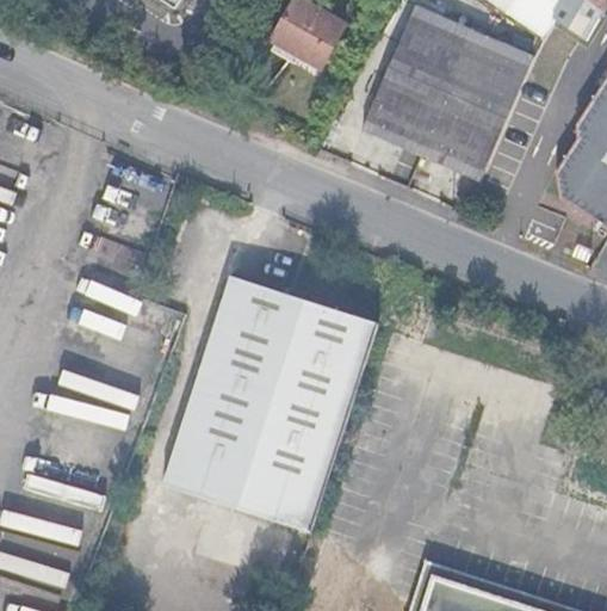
[(293,0),(271,39),(317,68),(342,28),(296,0),(293,0)]
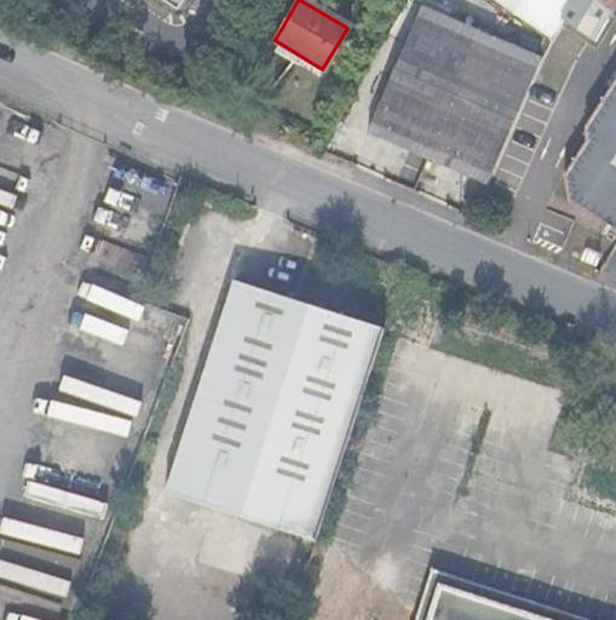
[(594,45),(609,19),(615,6),(615,0),(569,0),(557,21),(559,22),(594,45)]
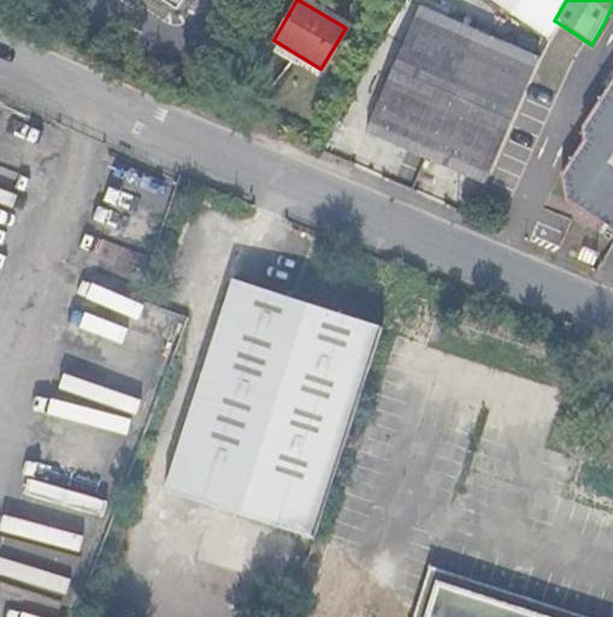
[(363,130),(484,181),(540,57),(418,7),(363,130)]
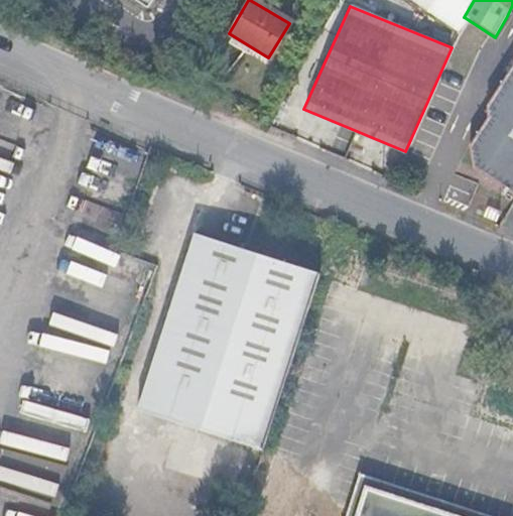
[(512,63),(487,105),(486,118),(469,145),(472,168),(512,195),(512,63)]
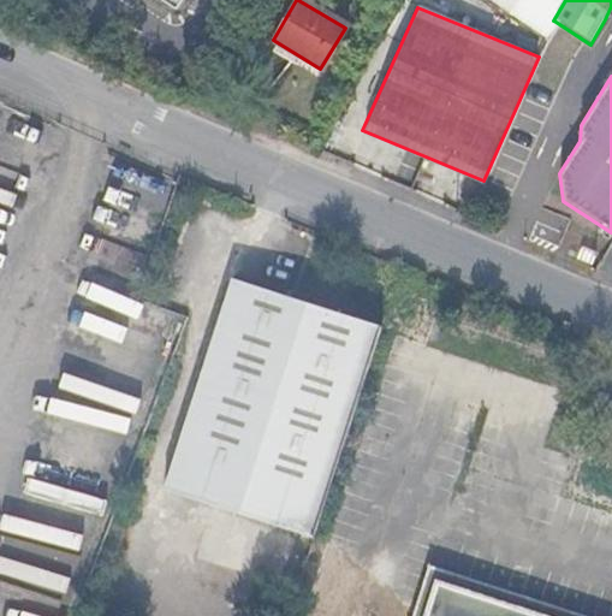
[(165,483),(314,531),(379,325),(230,277),(165,483)]
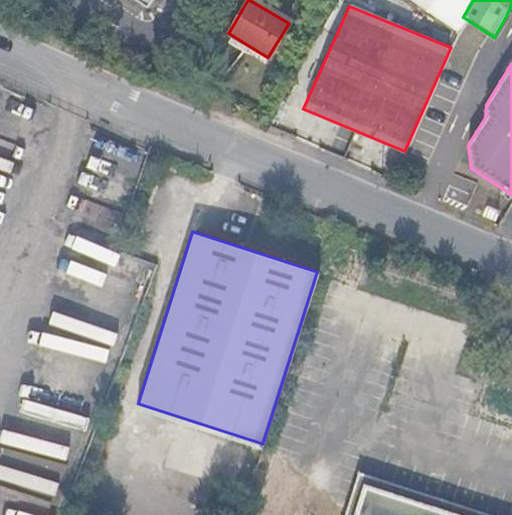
[(458,514),(375,489),(360,484),(349,514),(458,514)]
